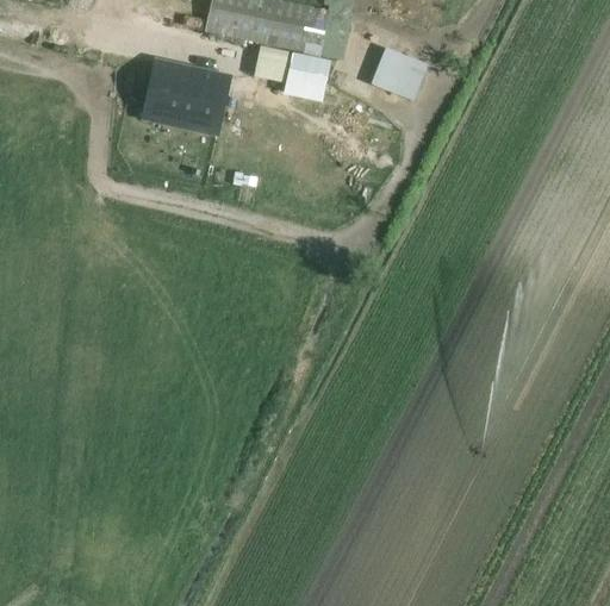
[(318,55),(322,36),(328,8),(287,0),(211,0),(204,30),(318,55)]
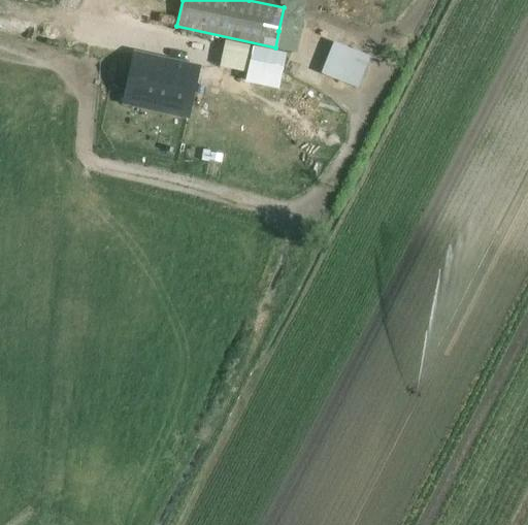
[(252,43),(225,38),(220,64),(246,70),(252,43)]
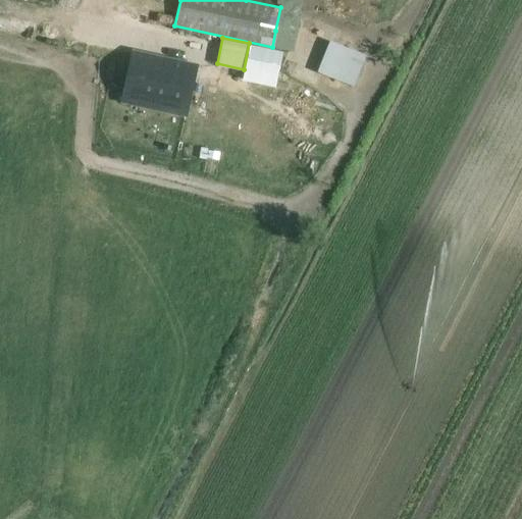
[(328,40),(317,70),(354,85),(366,54),(328,40)]
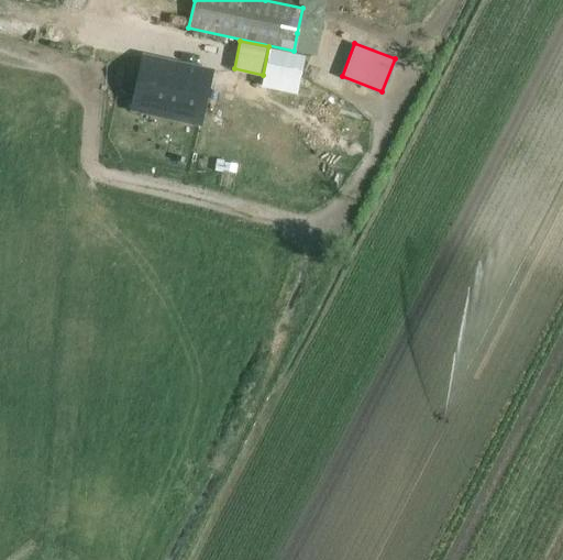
[(269,47),(262,87),(297,95),(306,55),(269,47)]
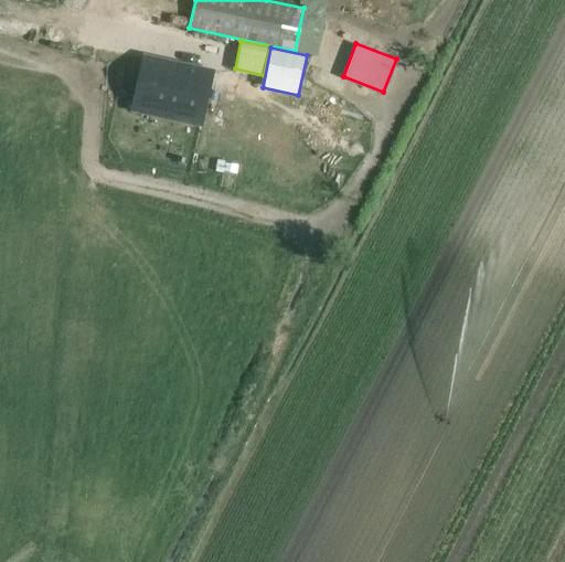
[(141,54),(130,110),(203,126),(215,70),(141,54)]
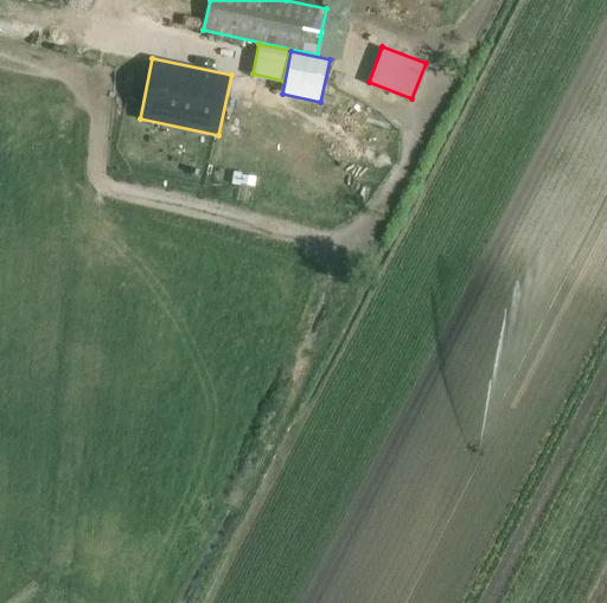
All buildings are outlined.
